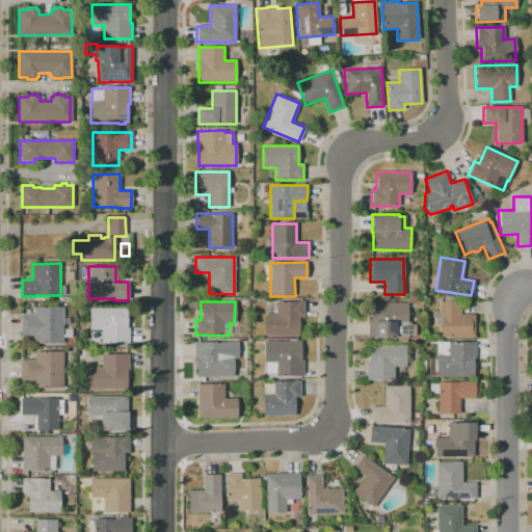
[(276,302),(303,301),(303,318),(299,318),(299,335),(264,336),(264,314),(276,314),(276,302)]
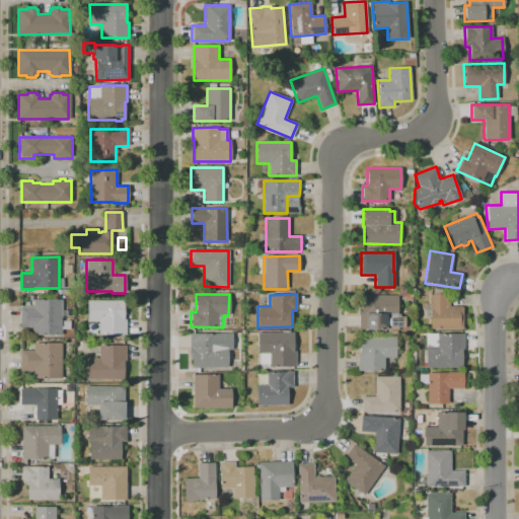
[(462,328),(430,328),(430,296),(438,294),(449,296),(449,306),(461,306),(461,307),(463,307),(462,328)]
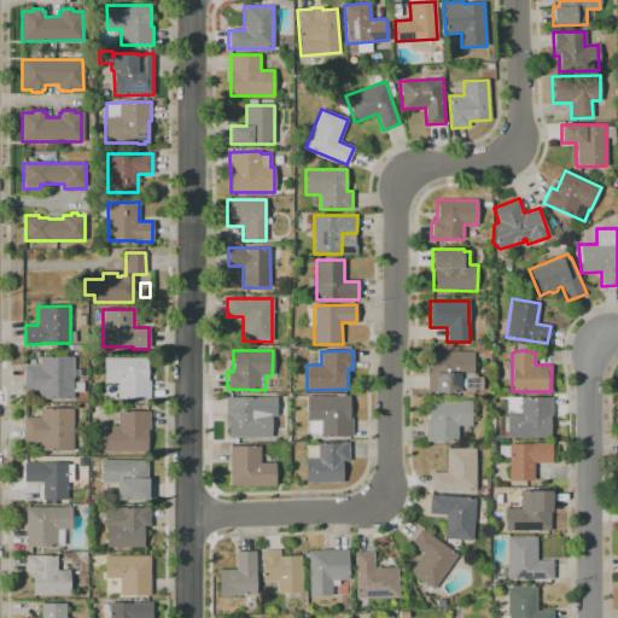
[(432,351),(473,353),(473,374),(476,374),(476,377),(482,377),(482,390),(473,390),(473,392),(427,392),(427,374),(430,374),(430,359),(432,359),(432,351)]
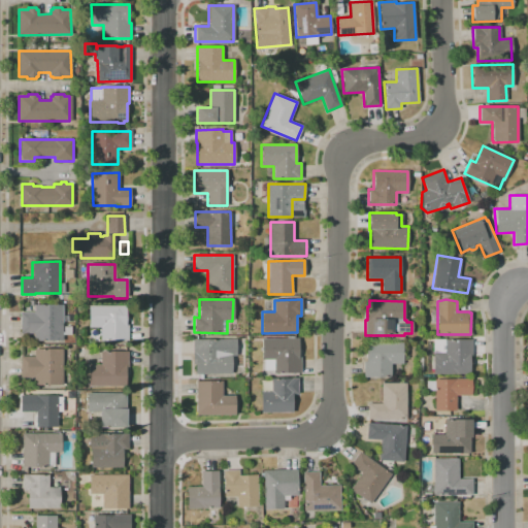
[(73,318),(64,318),(65,301),(74,302),(73,318)]
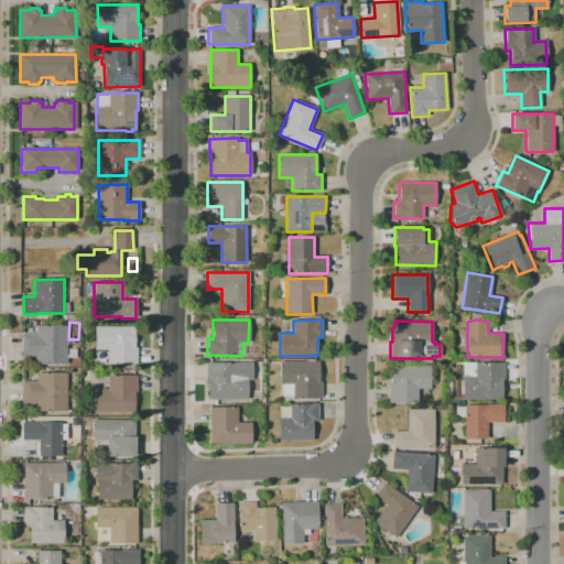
[(36,326),(66,325),(67,364),(36,365),(36,357),(21,357),(21,334),(36,334),(36,326)]
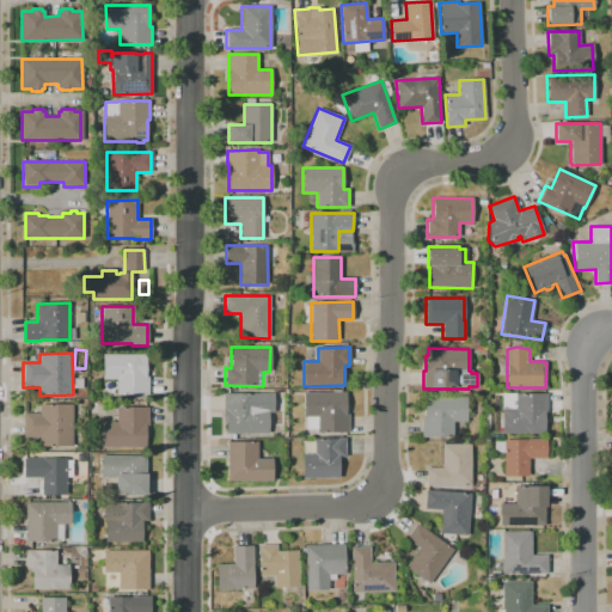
[(103,355),(146,355),(146,378),(148,377),(148,396),(116,396),(116,379),(103,379),(103,355)]
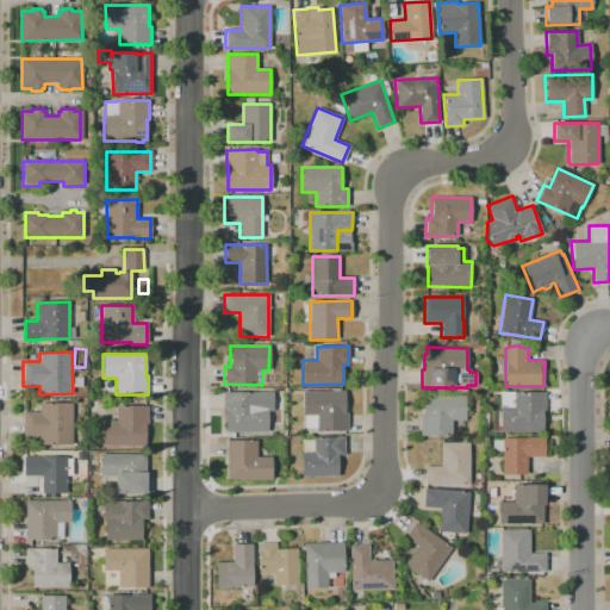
[(303,391),(344,391),(344,414),(347,414),(348,431),(317,431),(316,415),(303,416),(303,391)]
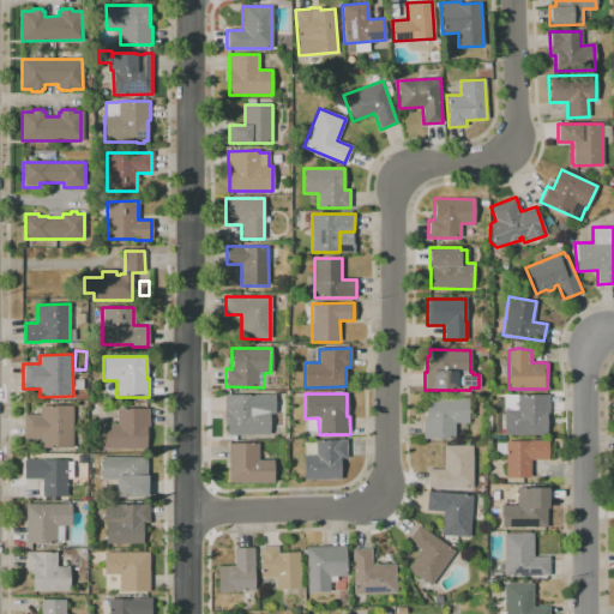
[(224,395),(274,395),(274,414),(268,414),(268,435),(227,435),(227,417),(224,417),(224,395)]
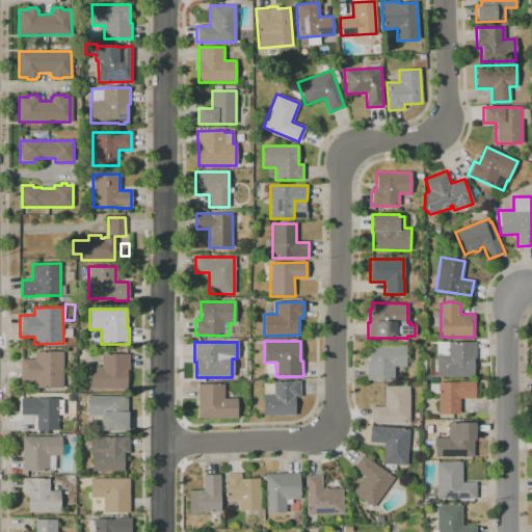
[(436,342),(476,342),(476,358),(473,358),(473,377),(436,377),(436,342)]
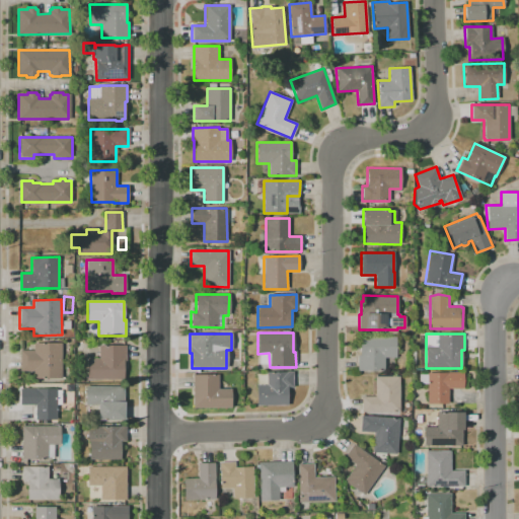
[(395,337),(395,357),(384,357),(384,371),(357,371),(358,355),(360,355),(360,337),(395,337)]
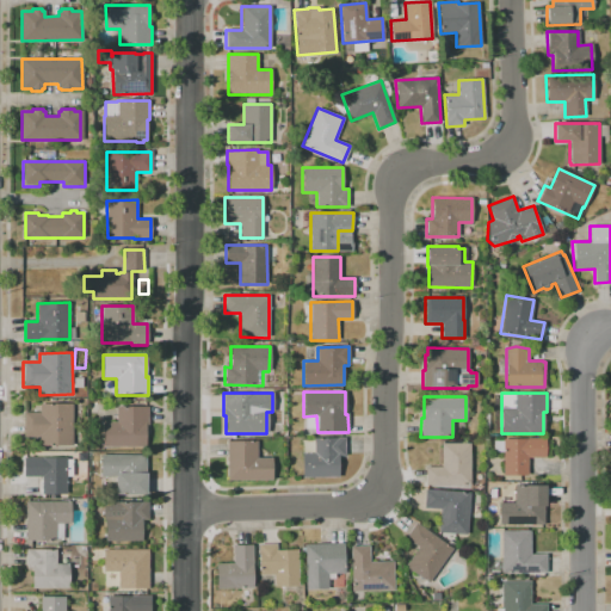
[(39,403),(73,403),(73,445),(39,446),(39,437),(24,437),(24,412),(39,412),(39,403)]
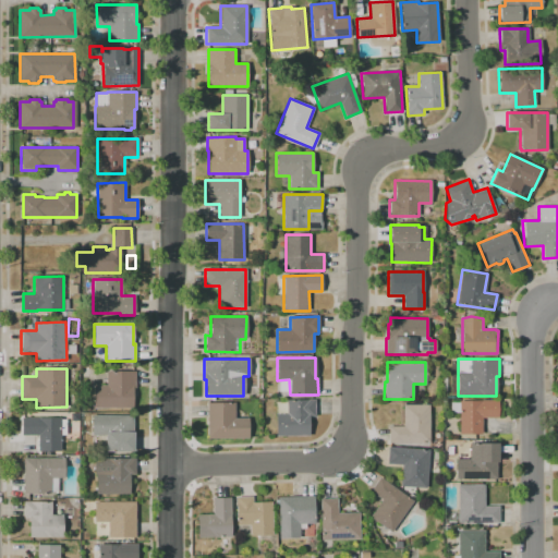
[(106,372),(135,372),(135,389),(133,389),(133,408),(94,408),(94,386),(106,386),(106,372)]
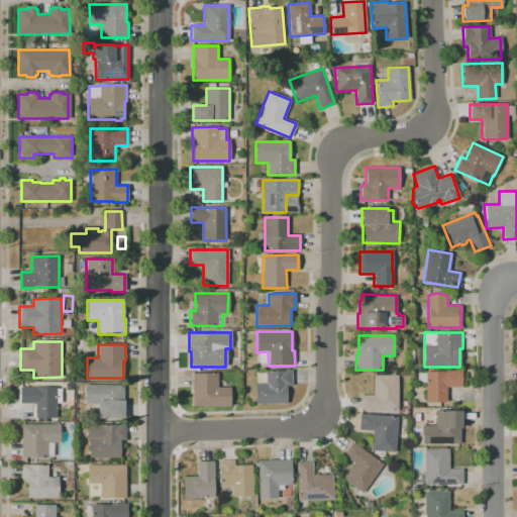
[(266,371),(286,371),(286,370),(292,370),(292,386),(287,386),(287,384),(286,384),(287,404),(255,404),(255,383),(266,383),(266,371)]
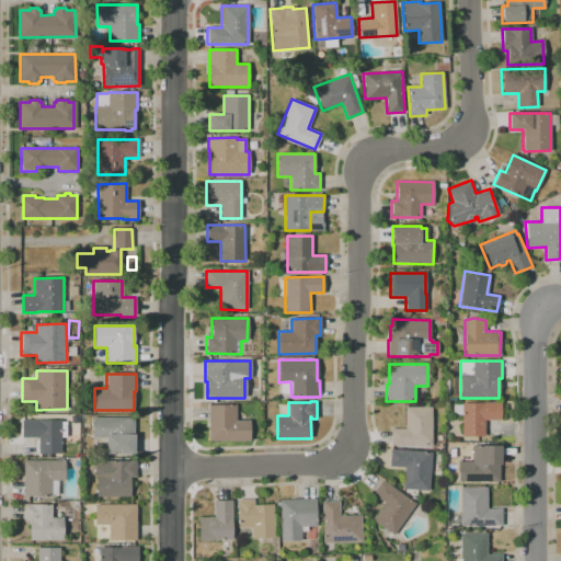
[(461,403),(501,403),(501,420),(484,420),(484,436),(461,436),(461,403)]
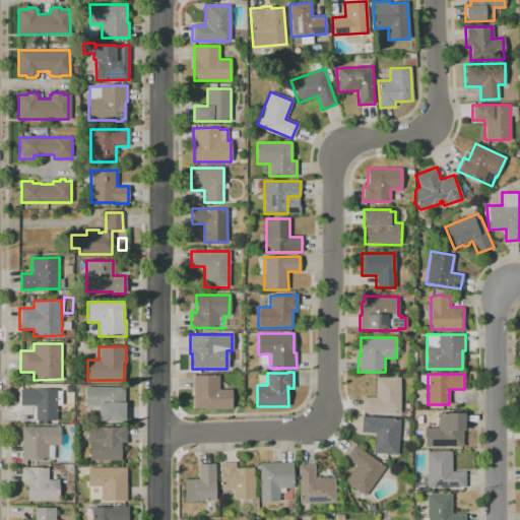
[(194,376),(218,376),(218,390),(232,390),(232,408),(194,408),(194,376)]
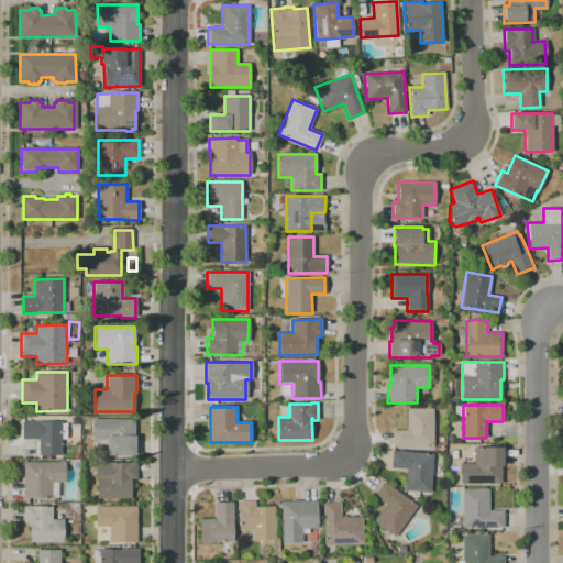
[(407,409),(432,408),(433,446),(393,446),(393,430),(407,430),(407,409)]
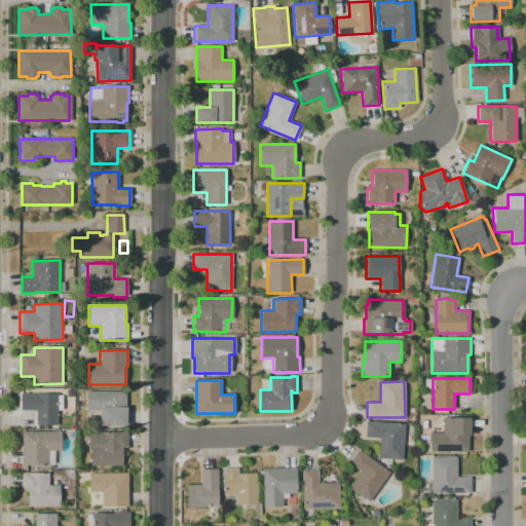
[(86,391),(125,391),(125,426),(99,426),(99,411),(86,411),(86,391)]
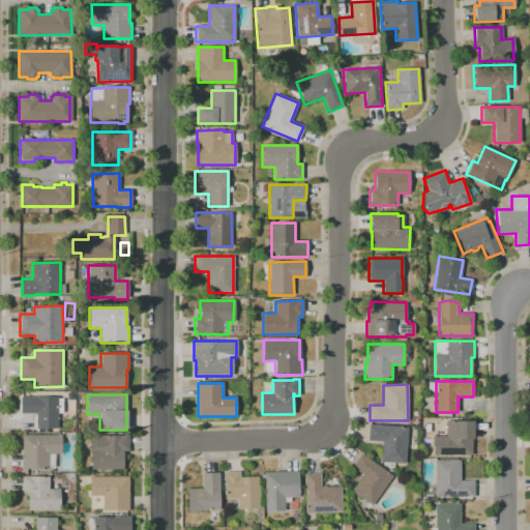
[(21,396),(57,396),(58,428),(36,429),(36,413),(21,413),(21,396)]
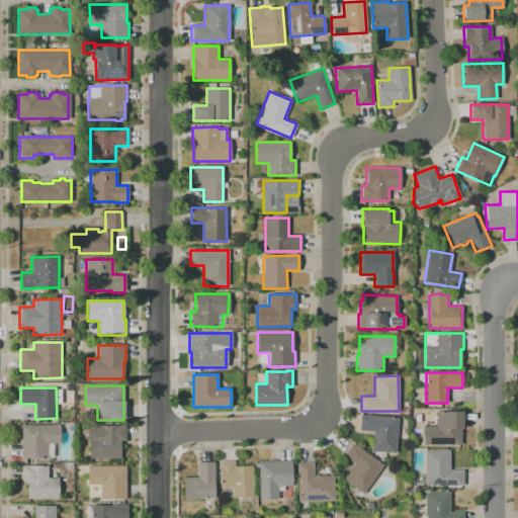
[(423,445),(423,426),(435,426),(435,411),(462,411),(462,429),(461,429),(461,445),(423,445)]
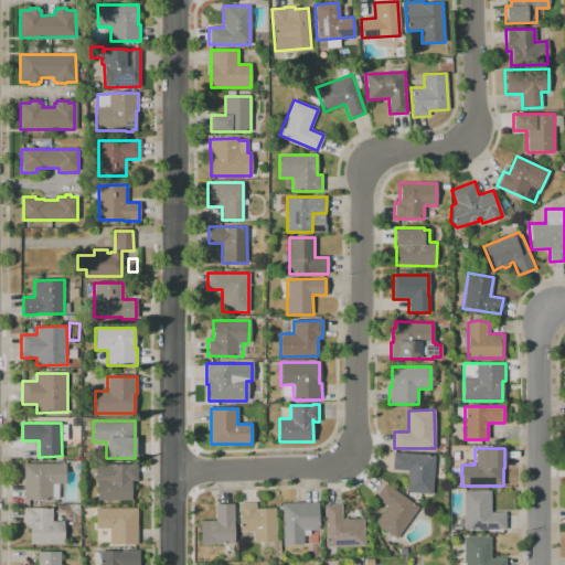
[(393,452),(434,455),(432,494),(405,492),(407,470),(392,469),(393,452)]
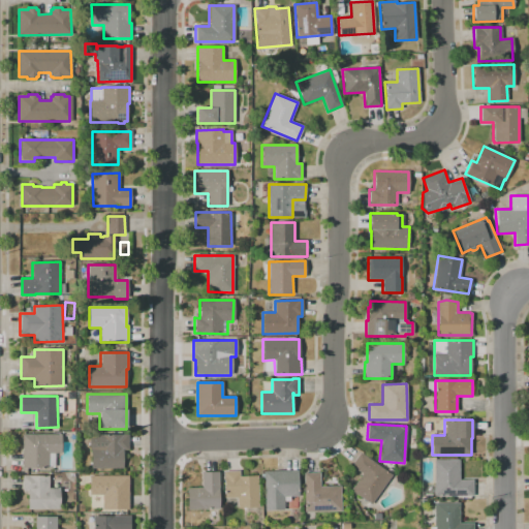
[(22,435),(62,434),(62,453),(55,453),(55,466),(49,466),(49,468),(23,468),(22,435)]
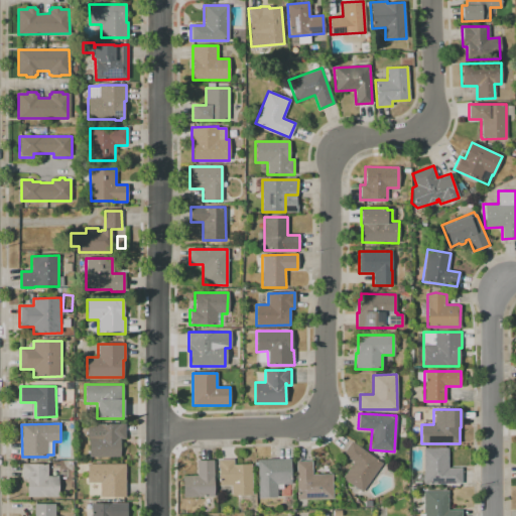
[(125,423),(125,439),(119,439),(119,458),(89,458),(89,439),(87,439),(87,423),(125,423)]
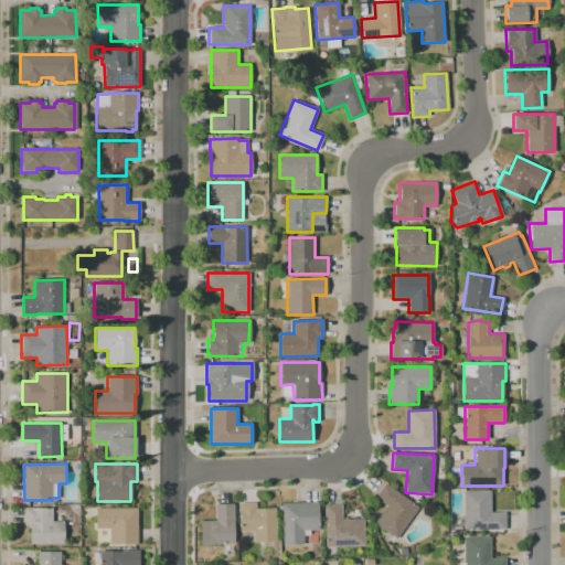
[(384,483),(418,507),(395,539),(374,523),(386,505),(375,497),(384,483)]
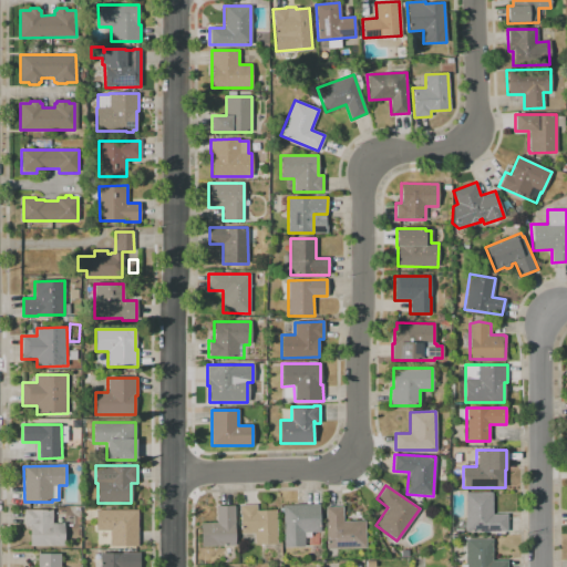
[(465,493),(492,493),(492,514),(506,514),(506,532),(505,532),(505,535),(486,535),(486,532),(465,532),(465,493)]
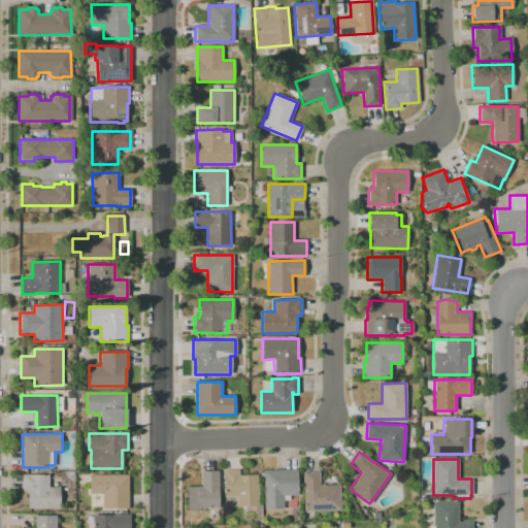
[(223,470),(238,469),(238,475),(257,474),(258,506),(236,507),(236,497),(223,497),(223,470)]
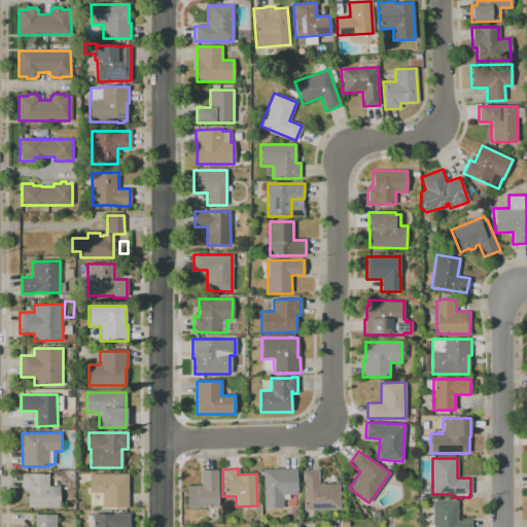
[(262,469),(296,468),(296,495),(283,495),(283,508),(264,508),(264,486),(262,486),(262,469)]
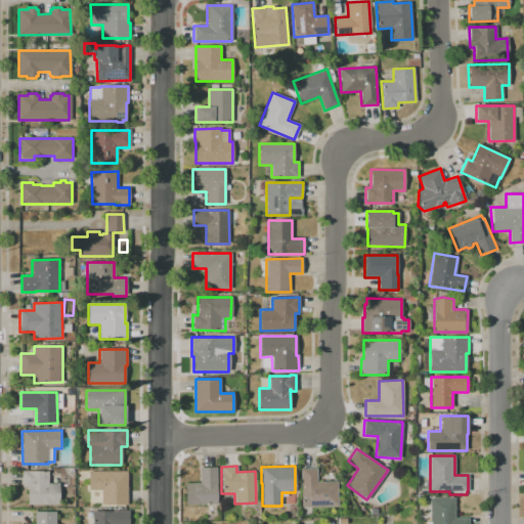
[(185,505),(185,483),(200,483),(200,468),(216,467),(217,484),(216,484),(216,504),(185,505)]
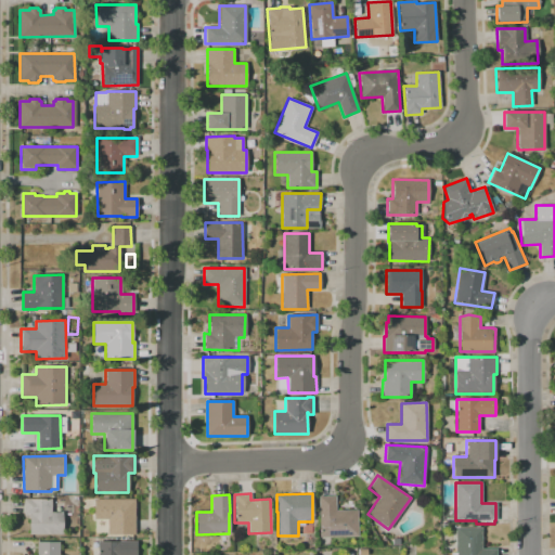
[(319,495),(335,495),(336,511),(357,510),(358,537),(319,538),(319,495)]
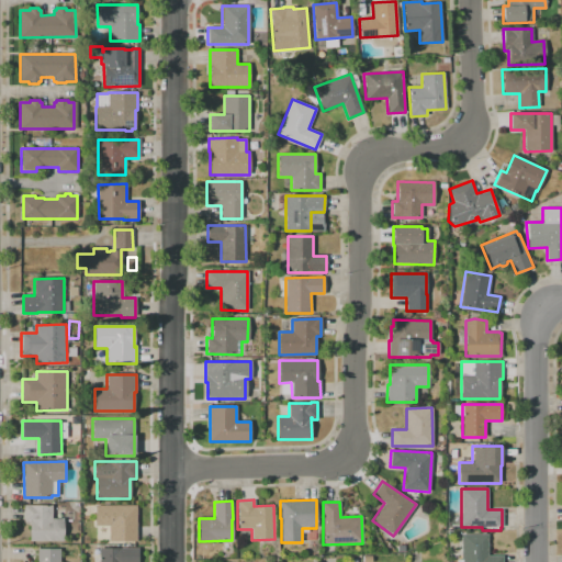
[(23,505),(52,505),(52,518),(64,518),(64,541),(30,541),(30,521),(23,521),(23,505)]
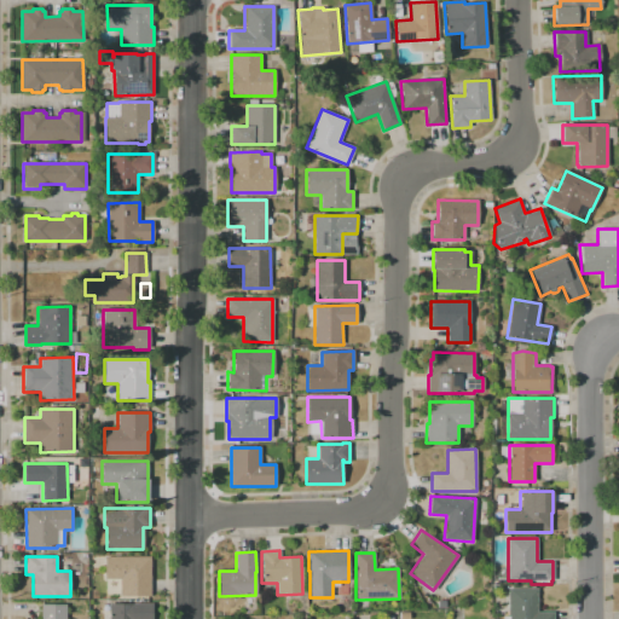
[(104,556),(150,556),(150,596),(120,596),(120,578),(104,578),(104,556)]
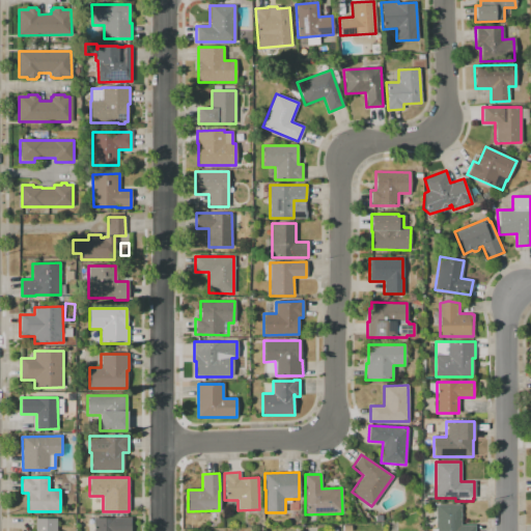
[(436,530),(436,504),(460,504),(460,525),(475,525),(475,530),(436,530)]
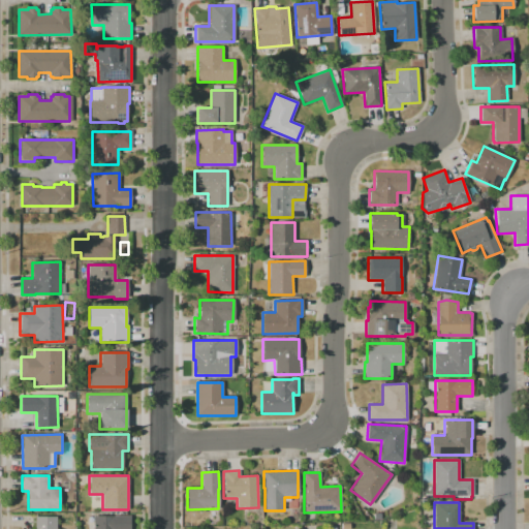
[(130,516),(130,528),(93,528),(93,516),(130,516)]
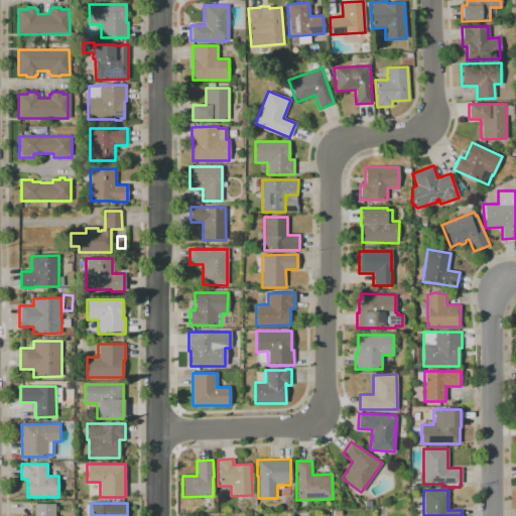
[(54,504),(54,515),(34,515),(34,504),(54,504)]
